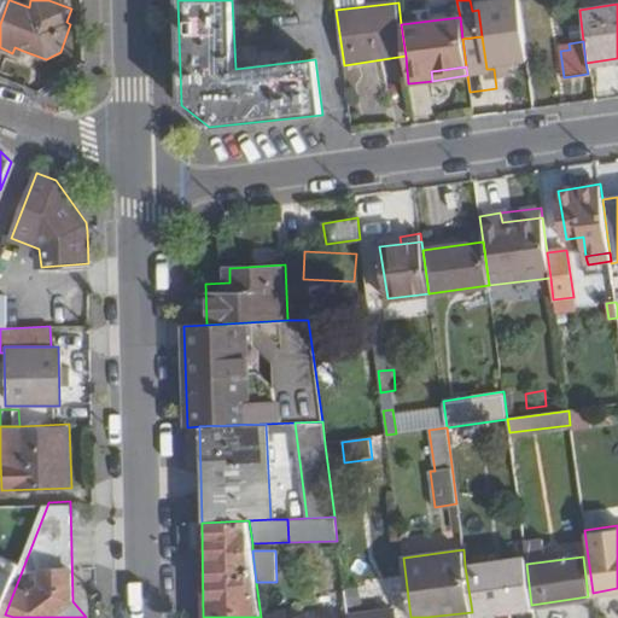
[(465,566),(472,612),(531,605),(526,564),(525,559),(465,566)]
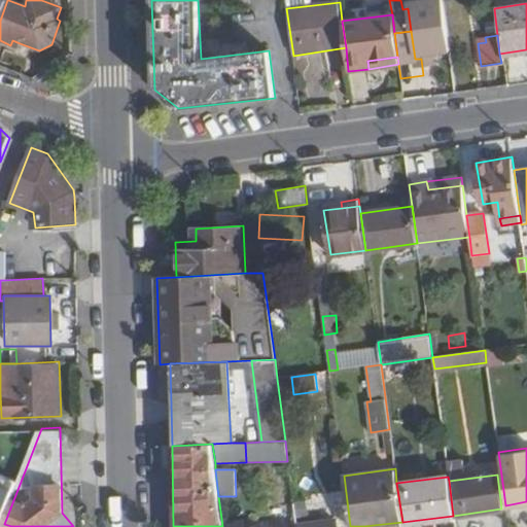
[(306,500),(293,502),(295,519),(308,517),(306,500)]
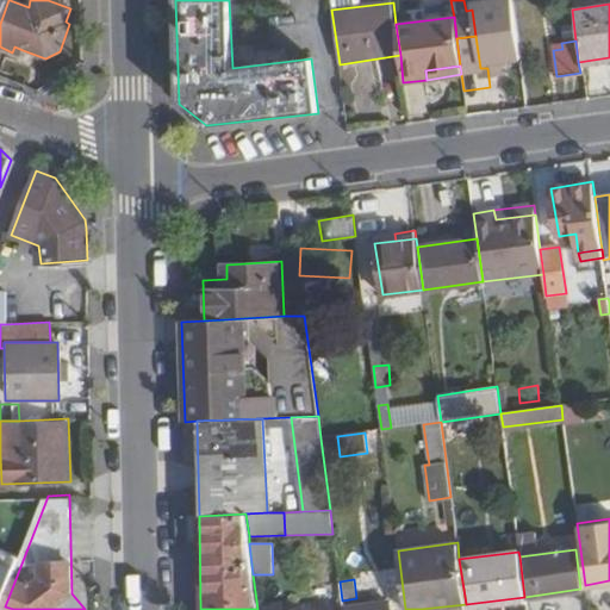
[(609,609),(609,590),(599,593),(603,609),(609,609)]
